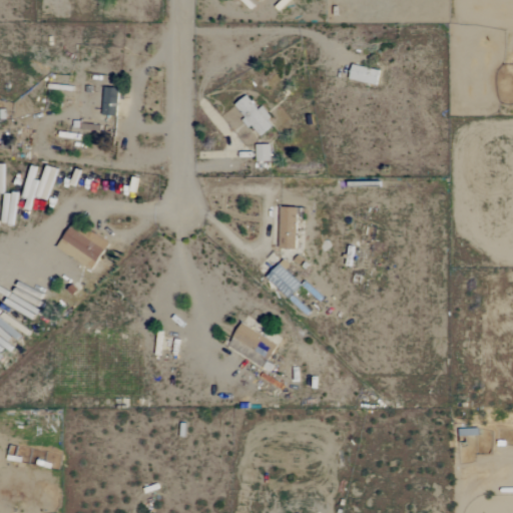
[(350,78),(377,85),(380,72),(354,65),(350,78)]
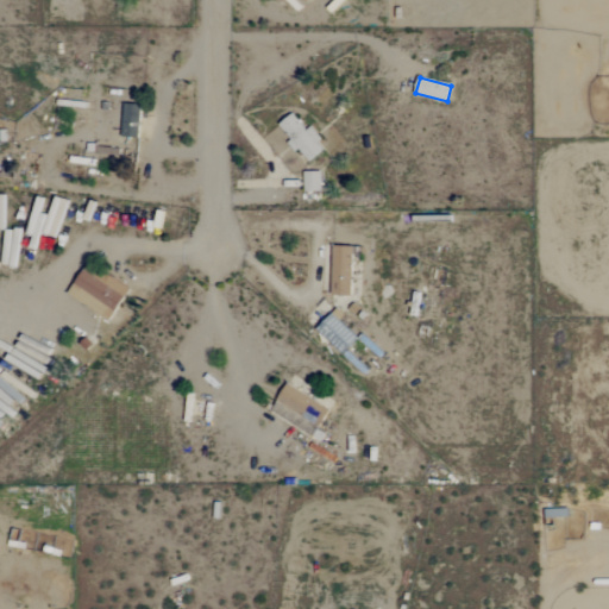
[(142,105),(124,104),(121,137),(139,138),(142,105)]
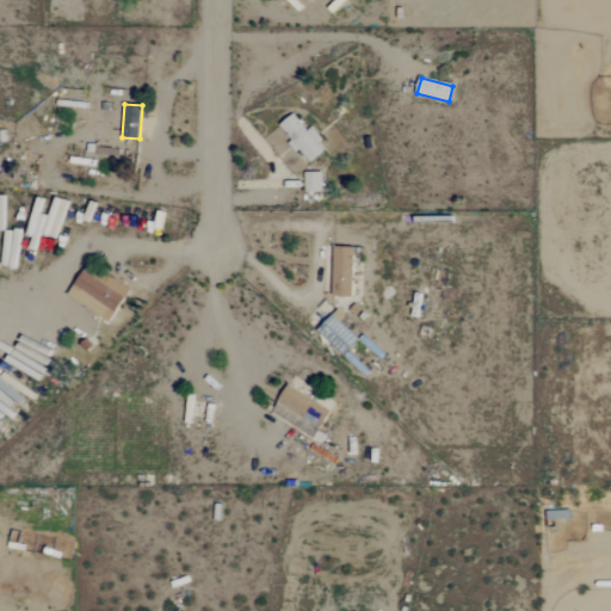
[(323,152),(318,143),(322,140),(313,128),(308,131),(295,115),(281,125),(292,141),(292,142),(309,164),(323,152)]
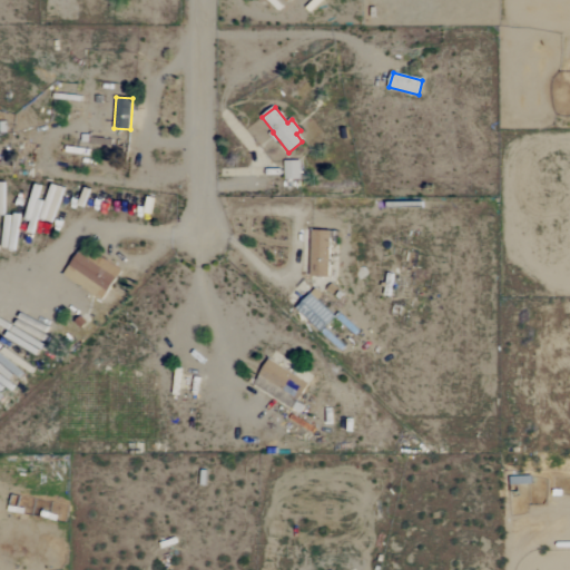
[(301,160),(285,161),(285,179),(302,179),(301,160)]
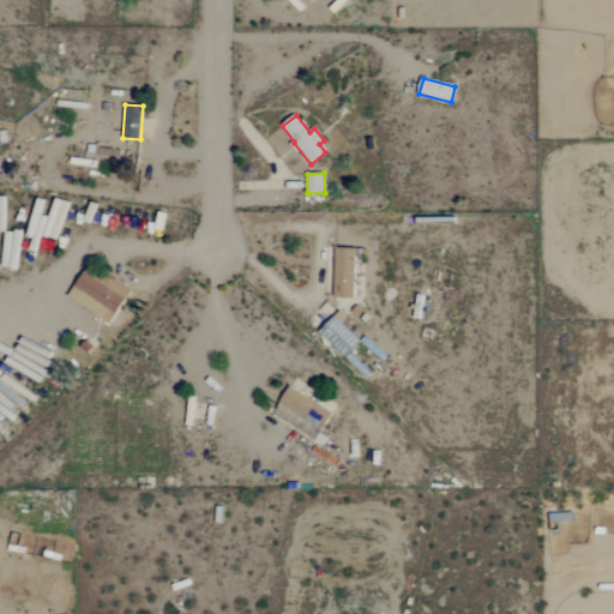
[(355,299),(356,250),(336,248),(335,298),(355,299)]
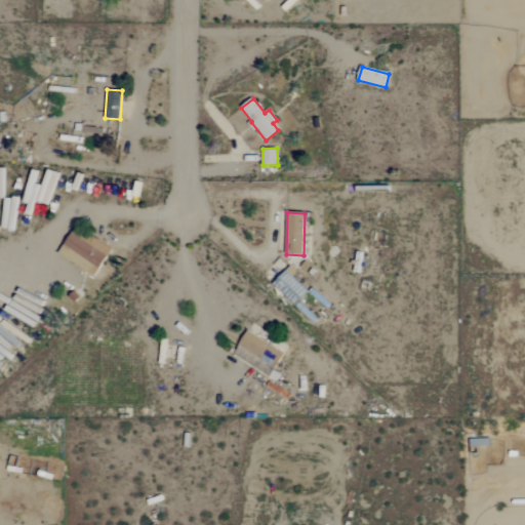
[(58,253),(93,277),(111,250),(97,242),(94,245),(74,231),(58,253)]
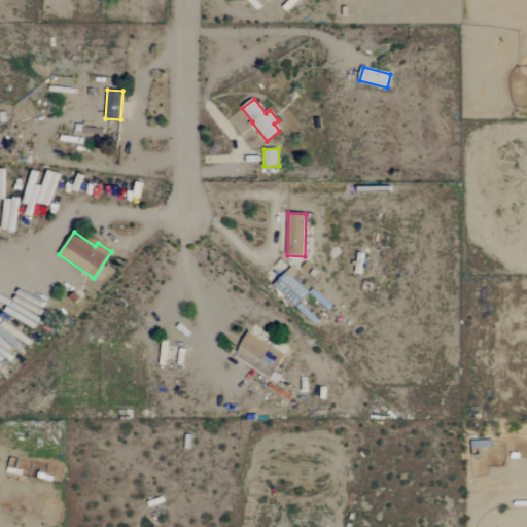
[(297,274),(292,269),(275,284),(295,308),(310,294),(294,277),(297,274)]
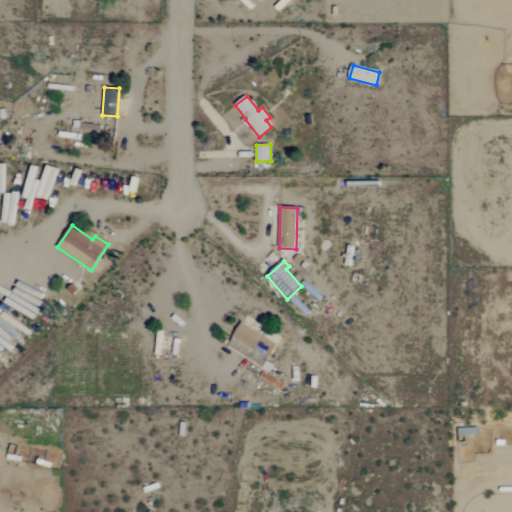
[(276,344),(241,323),(233,337),(268,358),(276,344)]
